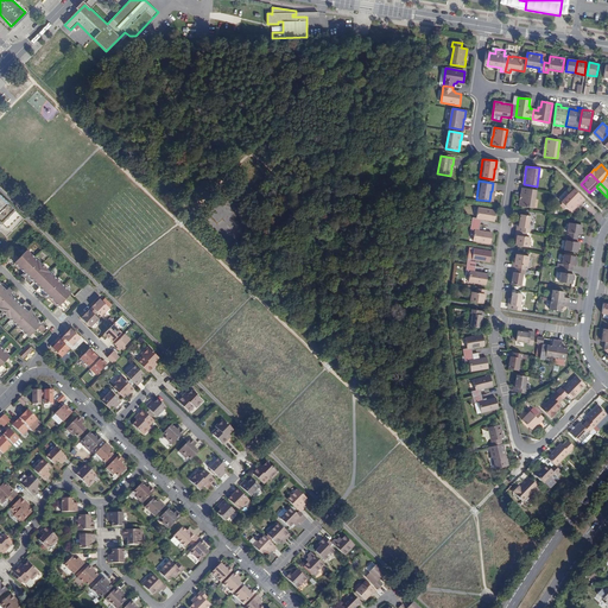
[(536,190),(523,188),(521,196),(521,200),(520,200),(519,207),(533,208),(536,190)]
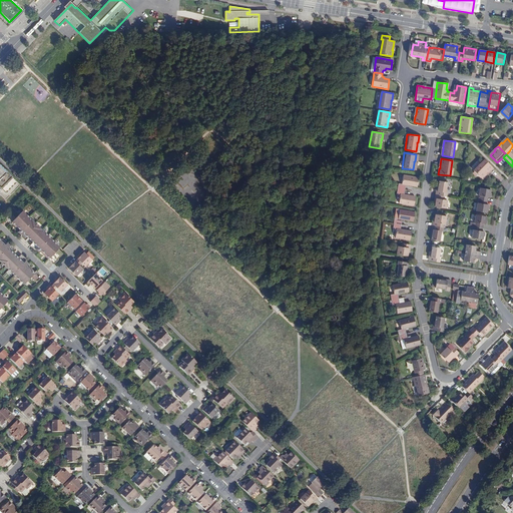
[(487,171),(492,166),(484,158),(473,170),(481,177),(485,173),(487,171)]
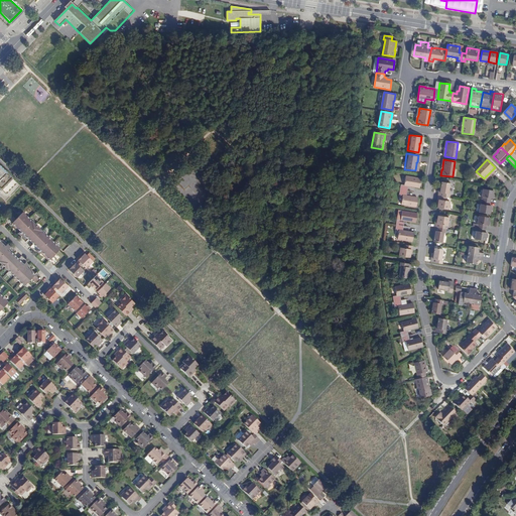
[(0,188),(1,189),(12,178),(0,165),(0,188)]
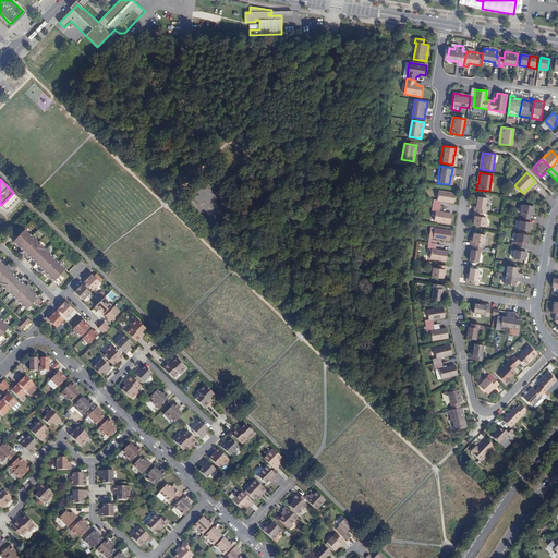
[(434,199),(433,205),(440,206),(441,202),(453,203),(455,198),(455,193),(439,191),(437,201),(434,199)]
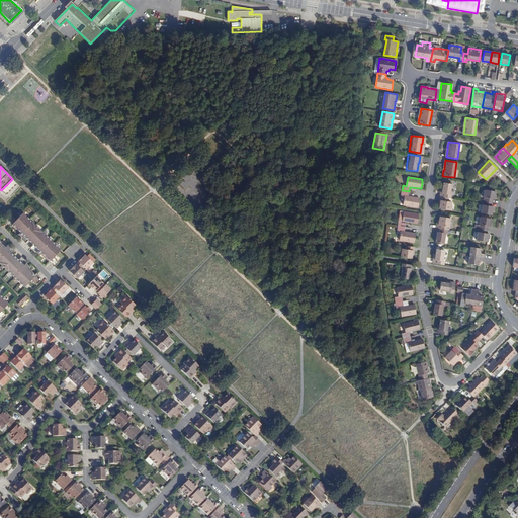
[(442,192),(441,197),(448,198),(450,198),(451,196),(451,194),(450,194),(452,184),(451,184),(445,183),(443,182),(442,192)]
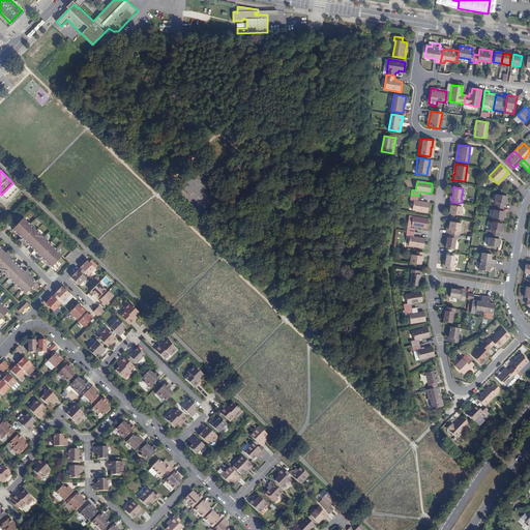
[(506,200),(507,196),(496,194),(494,206),(503,207),(503,204),(505,204),(506,203),(506,200)]
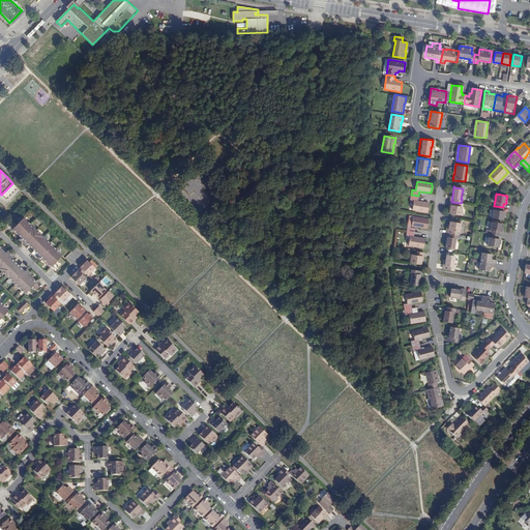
[(418,196),(411,195),(410,200),(413,201),(412,210),(428,212),(429,209),(429,203),(417,201),(418,196)]
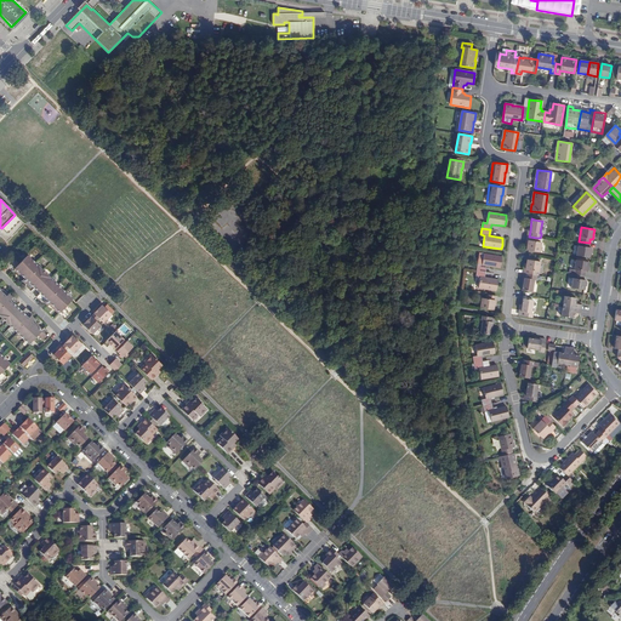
[(537,238),(529,237),(528,241),(527,250),(529,250),(540,252),(541,243),(537,241),(537,238)]
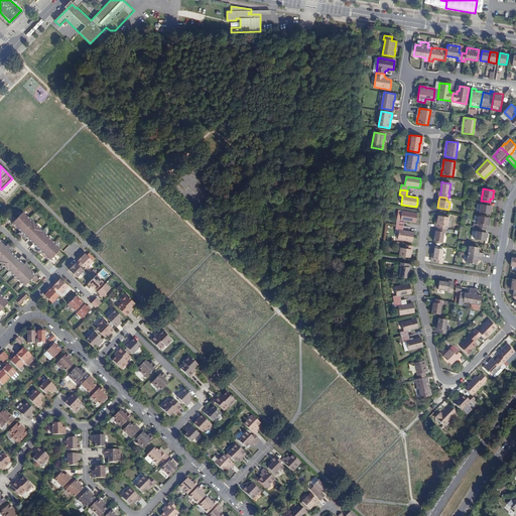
[(490,202),(481,201),(479,213),(490,214),(491,211),(491,208),(491,206),(489,206),(490,202)]
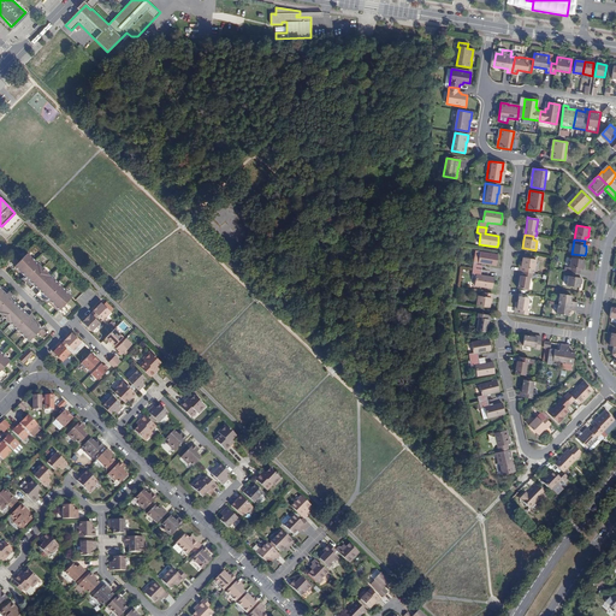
[(475,252),(473,268),(481,270),(483,264),(496,266),(497,260),(498,255),(475,252)]
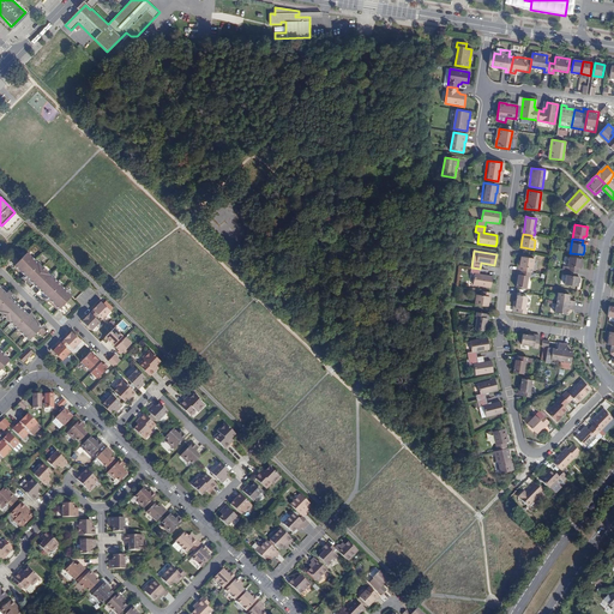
[(12,254),(5,262),(12,269),(14,266),(24,275),(22,277),(25,281),(25,283),(30,288),(34,284),(40,290),(36,294),(41,299),(43,299),(47,302),(49,300),(59,308),(58,309),(64,317),(70,311),(64,305),(72,296),(52,277),(26,252),(19,260),(12,254)]
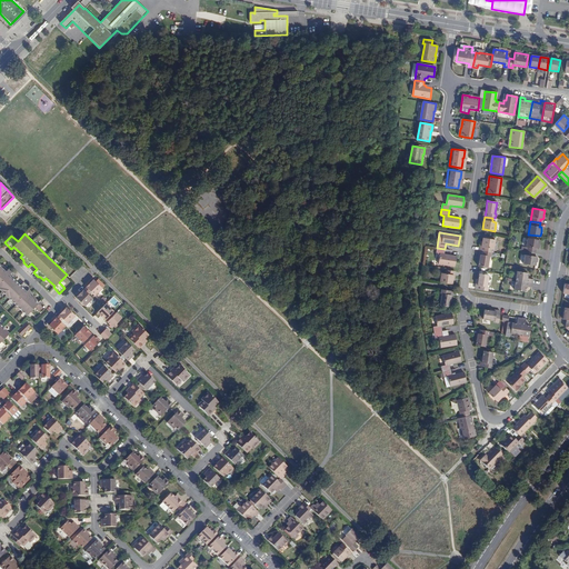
[(491,252),(492,252),(495,239),(483,238),(482,245),(481,250),(491,252)]
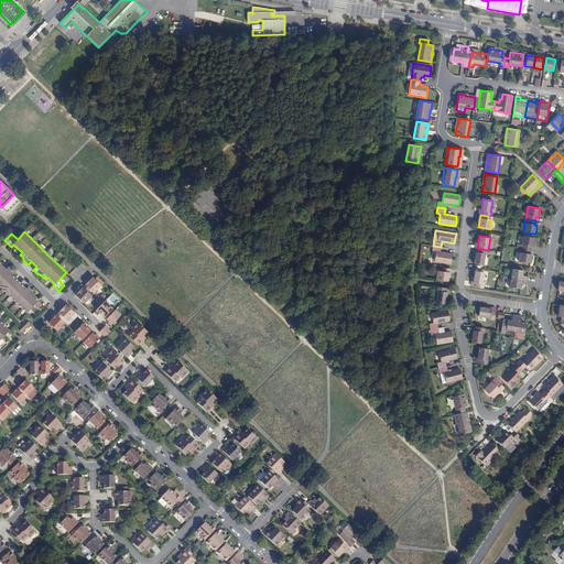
[(533,246),(534,242),(534,238),(523,236),(521,249),(531,250),(531,247),(533,247),(533,246)]
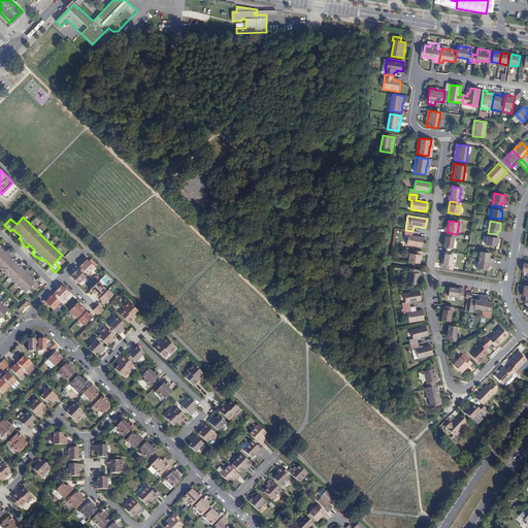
[(413,231),(405,230),(404,235),(408,235),(406,244),(422,248),(423,242),(424,238),(411,236),(413,231)]
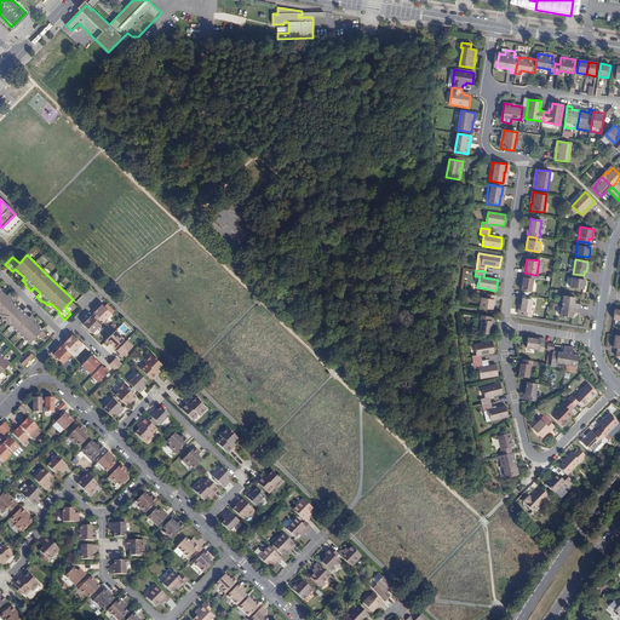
[(534,280),(535,275),(524,273),(523,279),(521,291),(523,291),(532,292),(533,280),(534,280)]
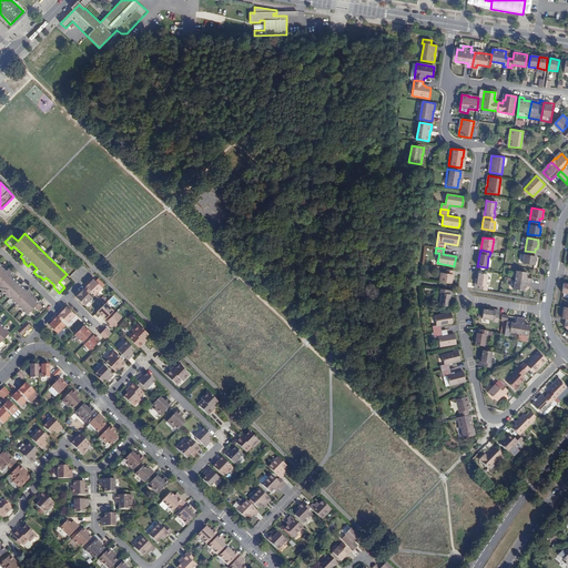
[(534,256),(535,252),(525,251),(523,263),(534,265),(535,261),(536,257),(536,256),(534,256)]
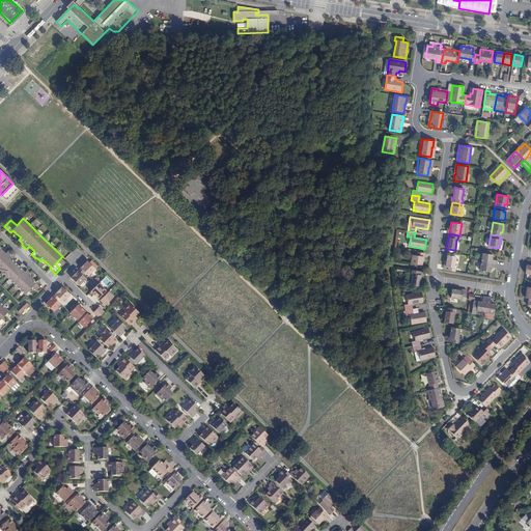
[(0,270),(25,295),(32,287),(37,292),(44,286),(37,280),(35,283),(27,275),(29,273),(26,270),(26,268),(22,263),(19,267),(14,261),(17,258),(12,254),(10,254),(7,251),(5,253),(0,248),(0,270)]
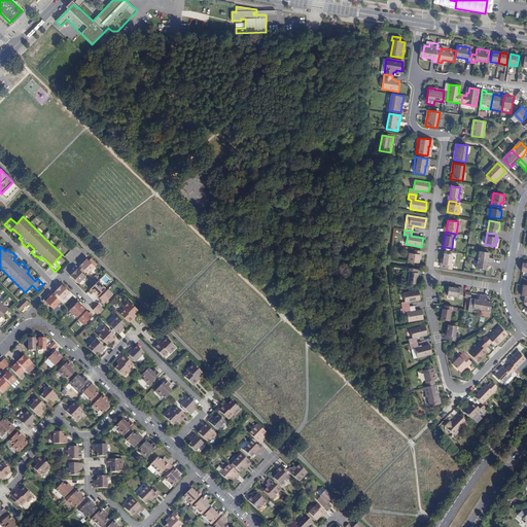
[(421,251),(413,250),(413,253),(409,253),(408,261),(419,262),(420,255),(421,251)]
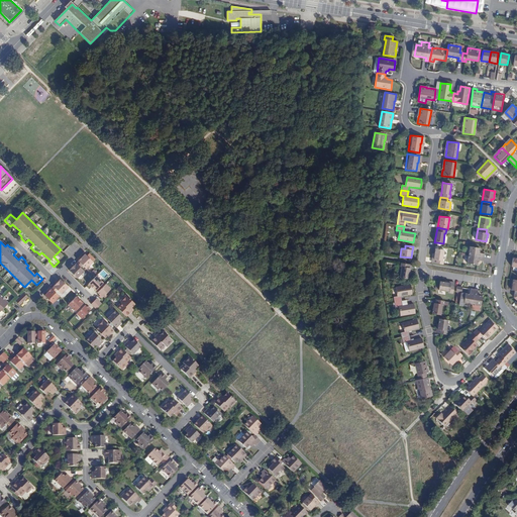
[(484,255),(485,253),(479,252),(480,248),(470,246),(469,254),(484,257),(484,255)]
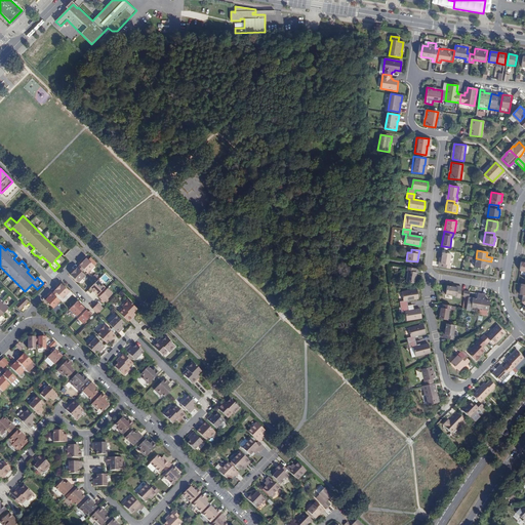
[(451,253),(442,252),(440,267),(449,269),(450,265),(449,265),(451,253)]
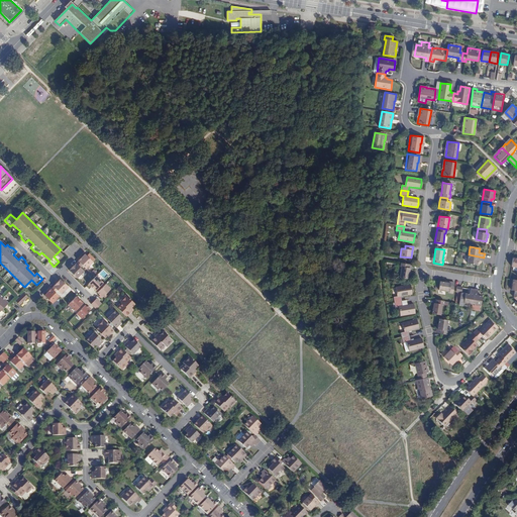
[(85,253),(78,261),(82,265),(86,269),(93,262),(85,253)]
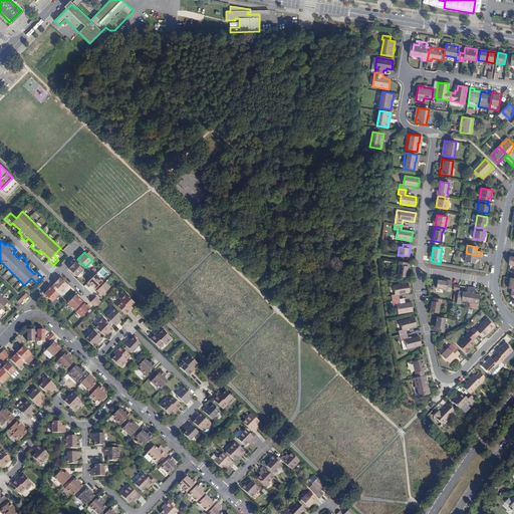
[(475,259),(480,259),(481,258),(481,256),(466,253),(465,262),(474,263),(475,259)]
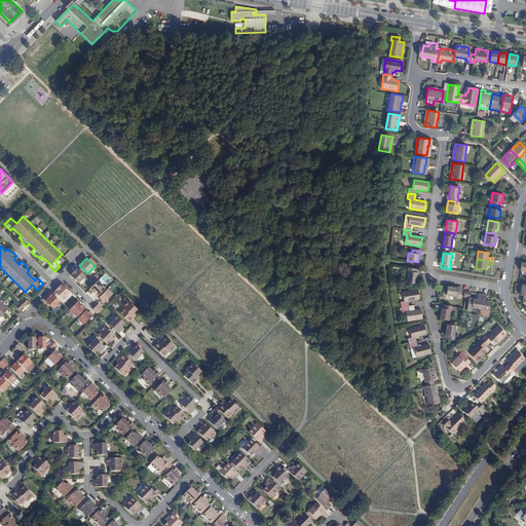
[(417,269),(408,267),(407,271),(409,271),(407,283),(415,284),(417,273),(417,269)]
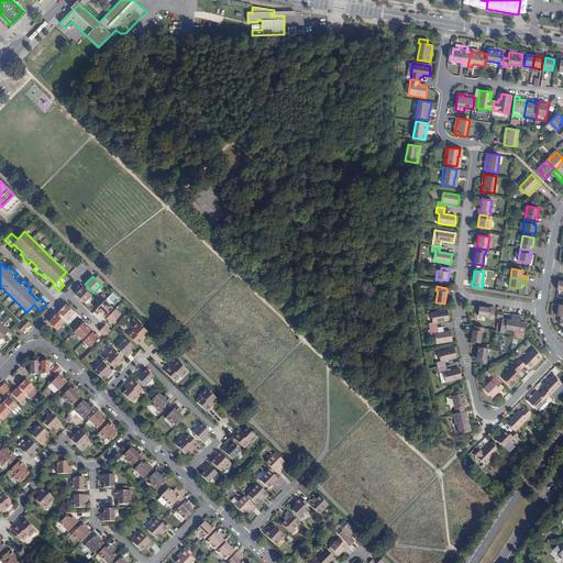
[(87,290),(83,287),(75,294),(84,302),(91,296),(87,290)]
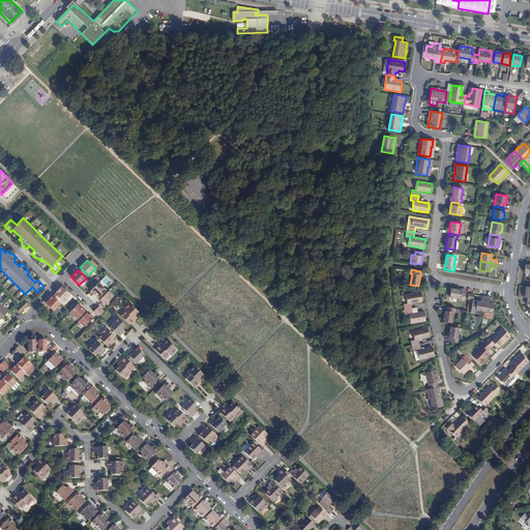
[(97,298),(106,290),(98,283),(97,284),(90,291),(97,298)]
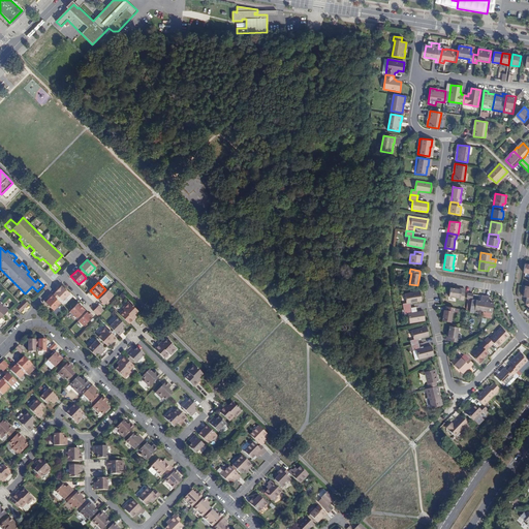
[(62,285),(55,292),(59,297),(63,301),(70,293),(62,285)]
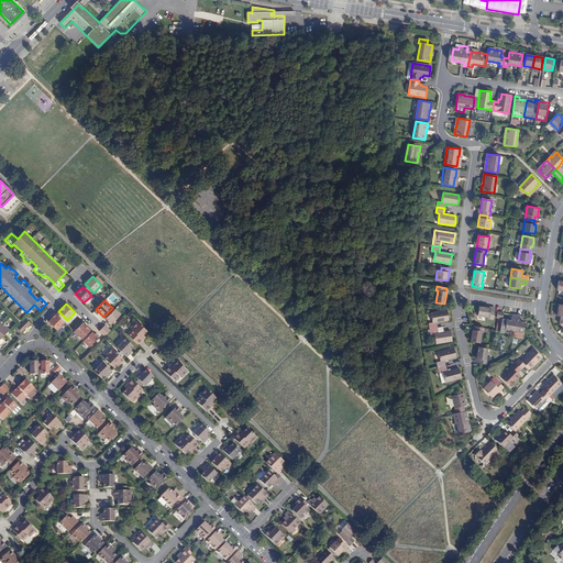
[(493,319),(495,311),(495,309),(487,308),(479,307),(478,308),(477,316),(489,317),(488,319),(493,319)]
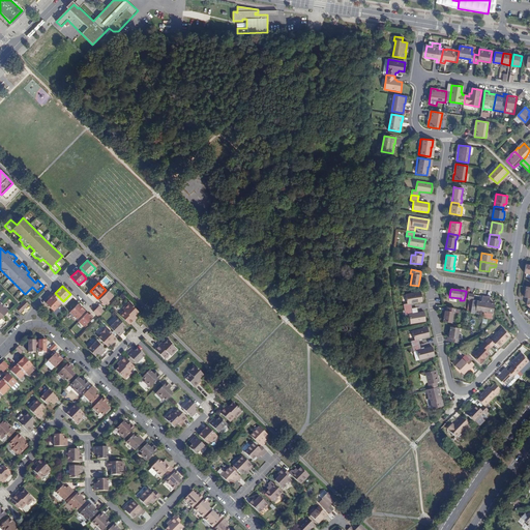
[(109,291),(99,300),(105,304),(114,296),(109,291)]
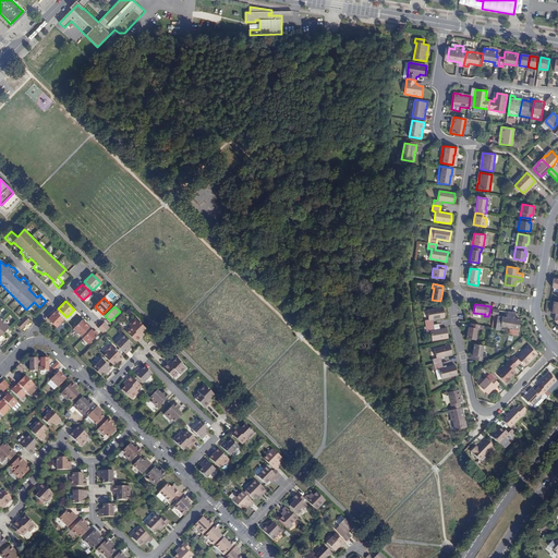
[(425,320),(425,326),(434,325),(433,319),(445,317),(444,313),(444,307),(440,307),(427,310),(428,319),(425,320)]
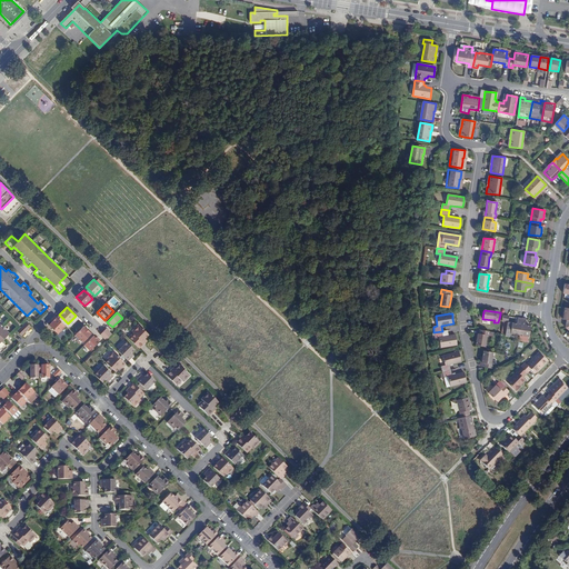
[(78,319),(76,316),(68,323),(70,326),(78,319)]
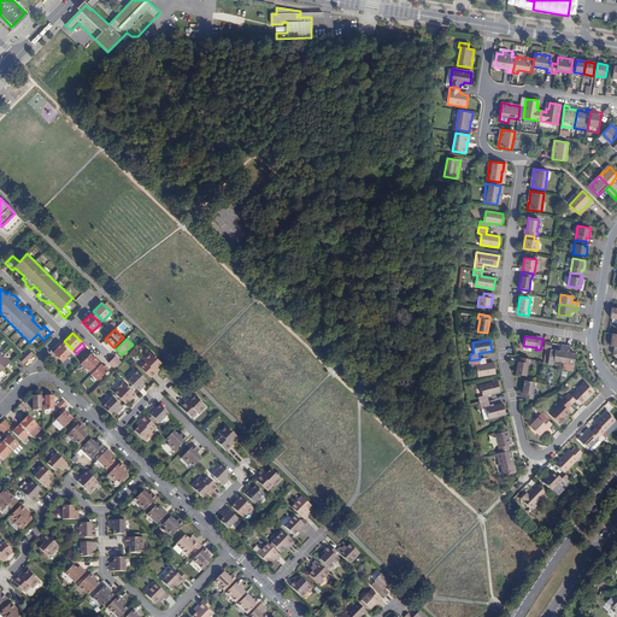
[(66,348),(62,345),(53,353),(63,362),(71,354),(66,348)]
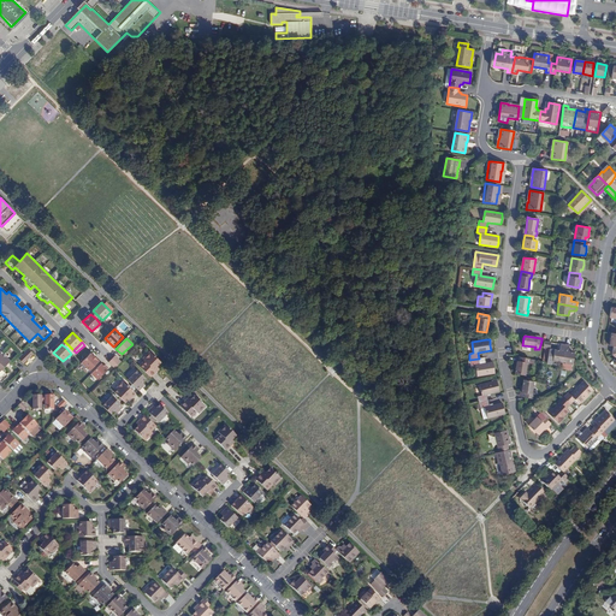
[(552,361),(562,362),(566,345),(562,344),(561,344),(560,350),(554,350),(552,361)]
